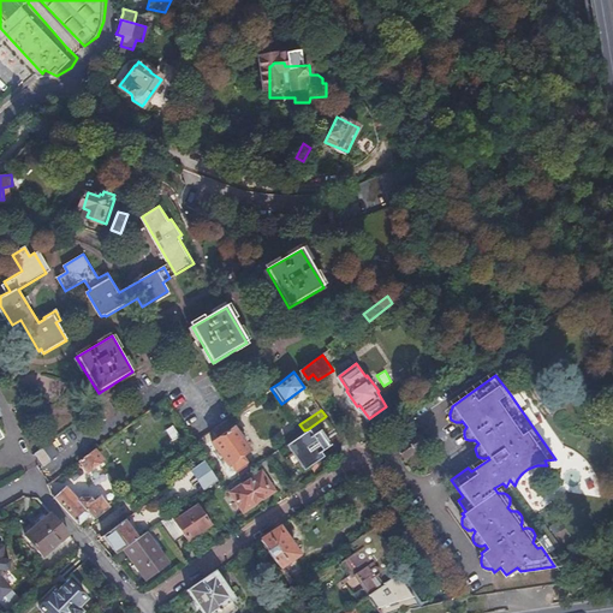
[(250,439),(233,416),(219,427),(225,435),(216,441),(232,463),(236,462),(249,452),(243,444),(250,439)]
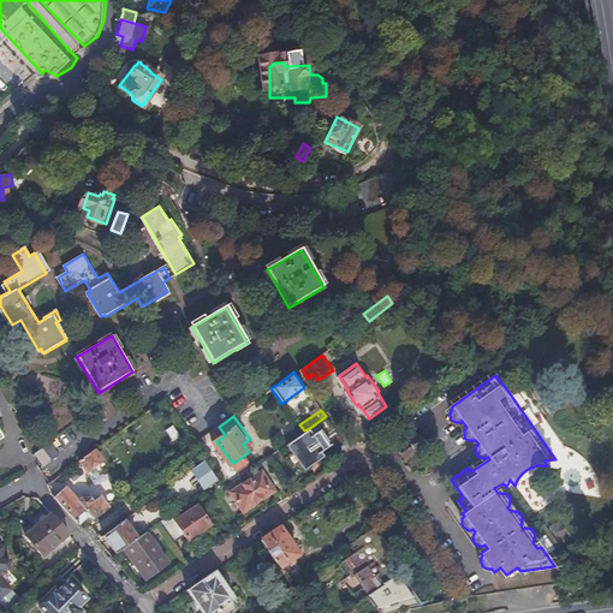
[(304,430),(302,433),(289,442),(293,451),(286,456),(295,466),(302,462),(308,469),(326,457),(322,451),(331,445),(325,436),(334,429),(326,416),(316,423),(319,428),(310,433),(308,429),(304,430)]
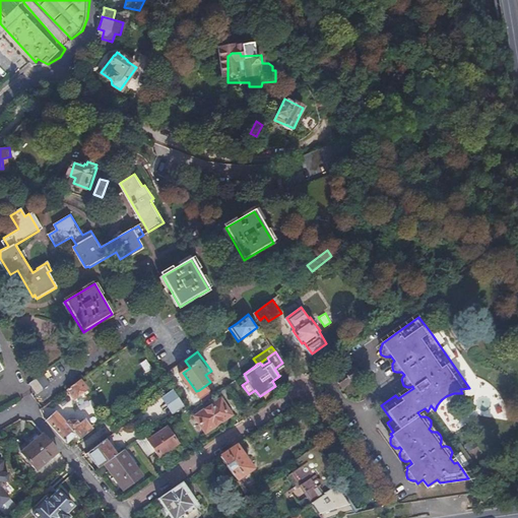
[(353,367),(336,379),(343,389),(361,377),(353,367)]
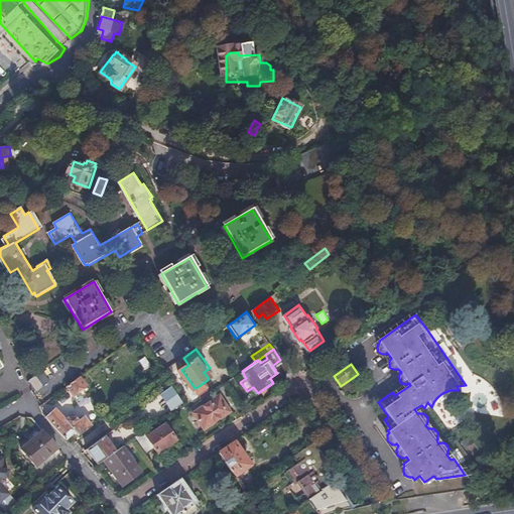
[(36,375),(29,380),(35,390),(42,386),(36,375)]
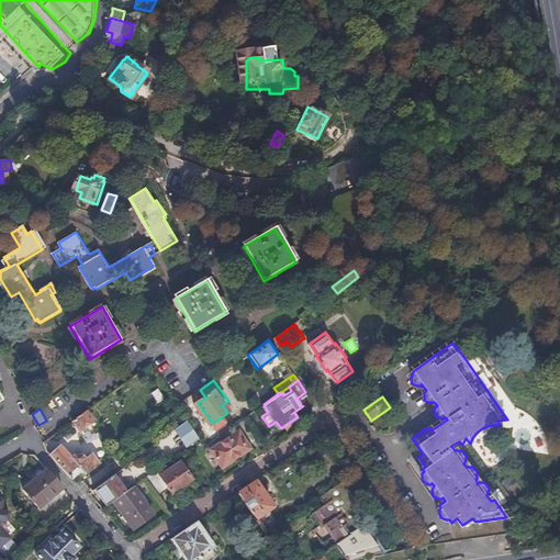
[(96,417),(89,409),(75,420),(81,428),(96,417)]
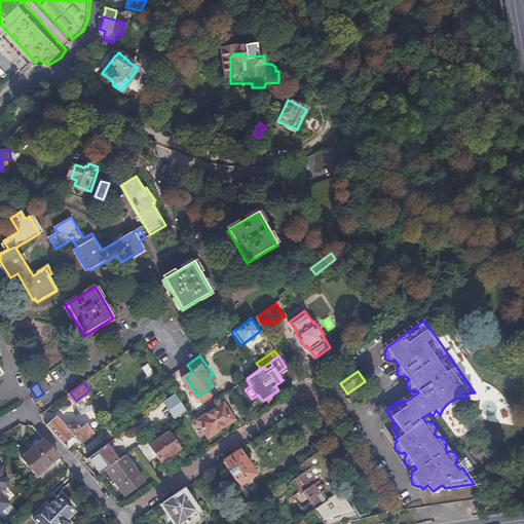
[(213,386),(201,395),(208,403),(218,395),(213,386)]
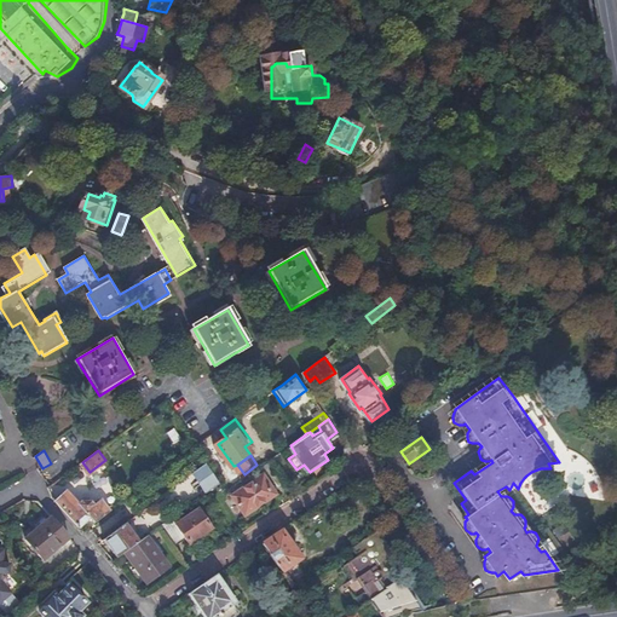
[(218,483),(221,480),(207,461),(195,471),(208,490),(211,489),(218,483)]
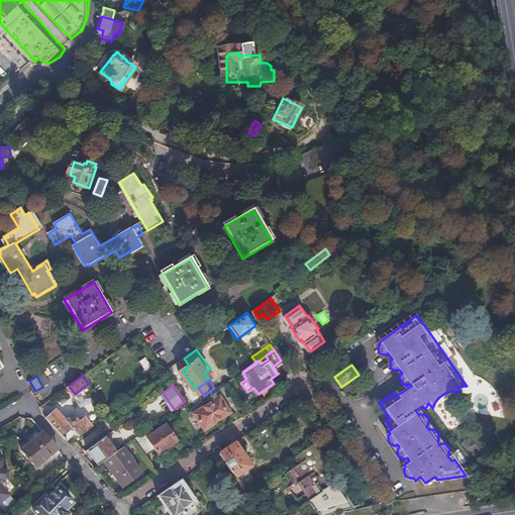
[(219,395),(194,412),(208,432),(233,414),(219,395)]
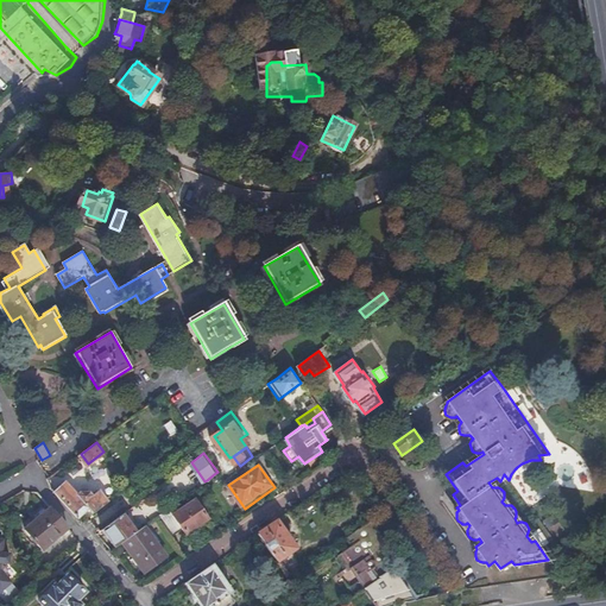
[(221,485),(214,474),(207,480),(214,490),(221,485)]
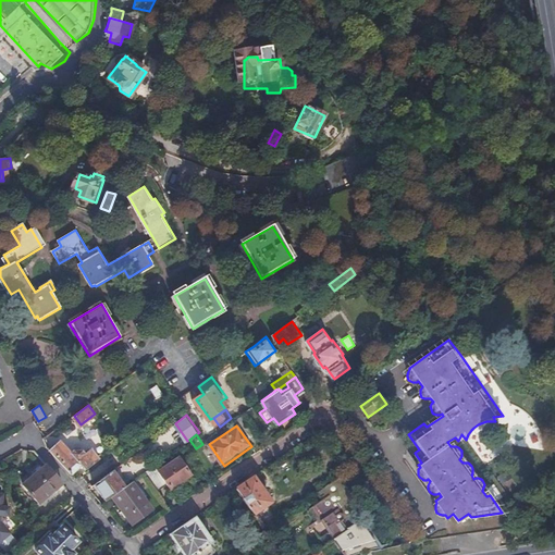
[(86,470),(100,460),(93,449),(86,454),(83,451),(73,449),(71,452),(61,439),(54,443),(53,441),(48,445),(73,473),(84,466),(86,470)]
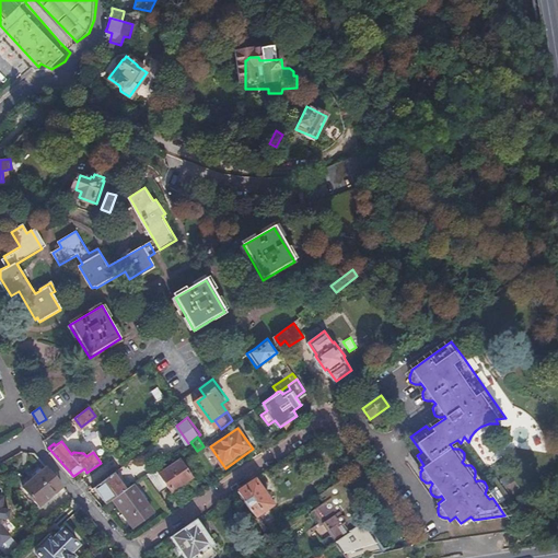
[(161,473),(158,467),(148,474),(159,491),(170,485),(174,490),(195,476),(182,458),(161,473)]
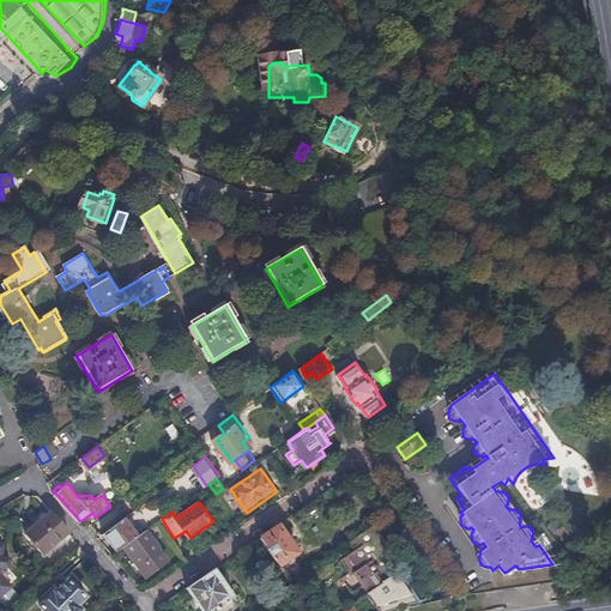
[(72,531),(54,509),(26,532),(44,552),(72,531)]
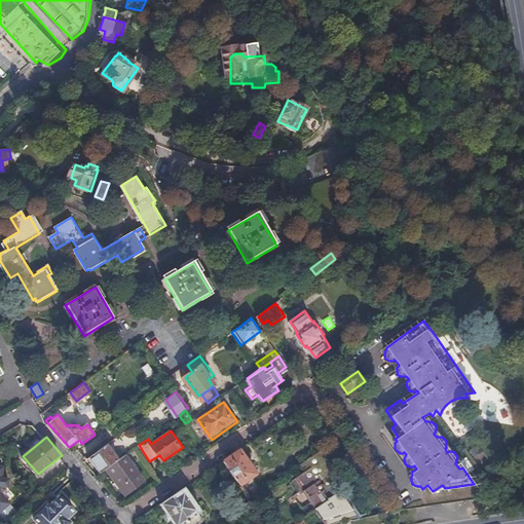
[(108,442),(89,456),(103,472),(107,469),(120,459),(108,442)]
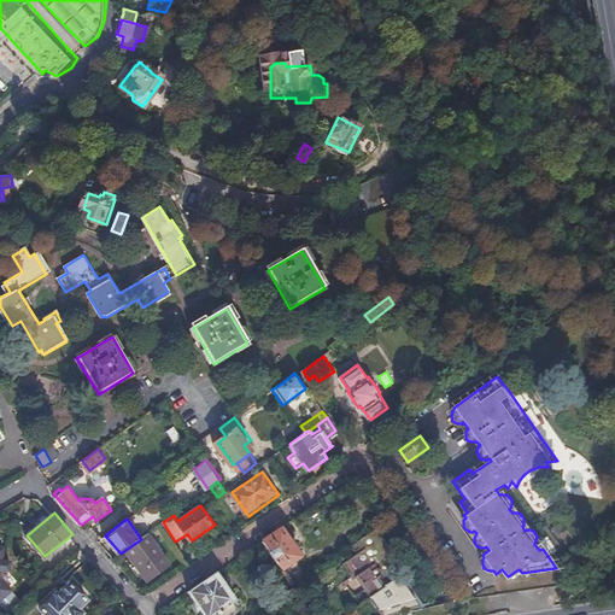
[(283,527),(263,542),(281,568),(302,555),(283,527)]
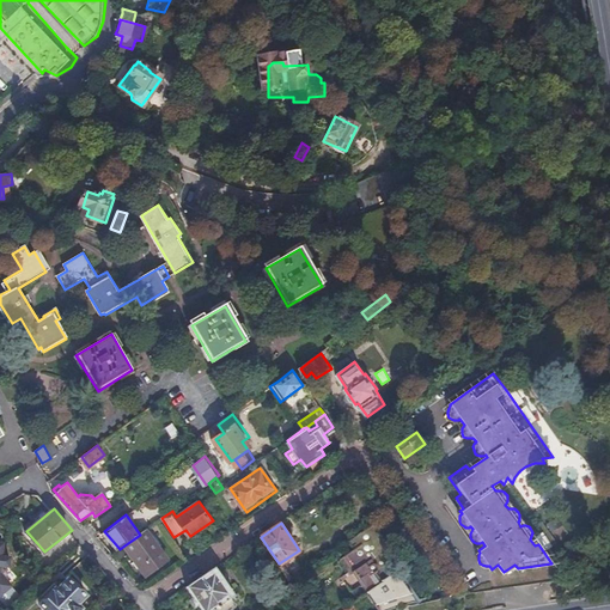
[(352,593),(358,602),(367,596),(392,578),(386,569),(391,565),(382,551),(388,548),(372,526),(347,543),(353,551),(339,562),(348,575),(352,574),(361,587),(352,593)]
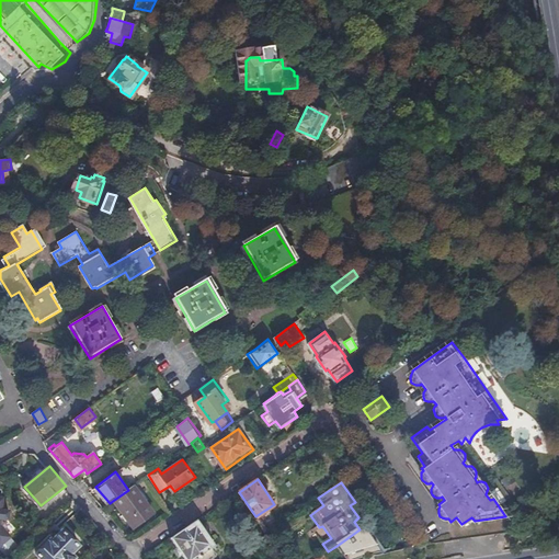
[(135,485),(128,490),(114,500),(134,527),(155,512),(135,485)]
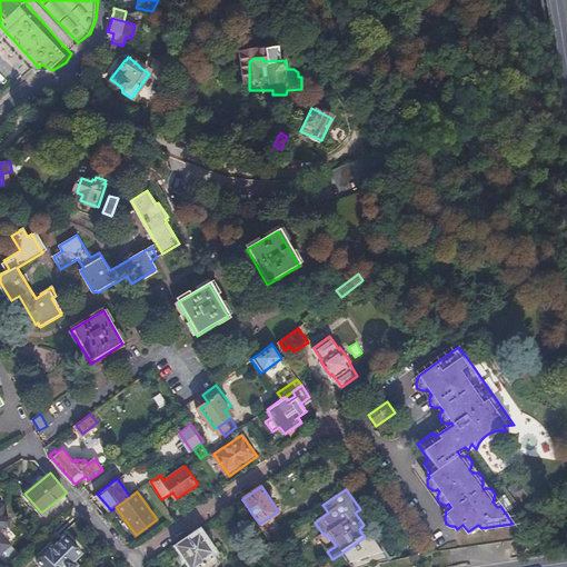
[(0,554),(8,563),(20,553),(1,531),(2,525),(10,526),(11,517),(3,516),(5,504),(0,503),(0,554)]
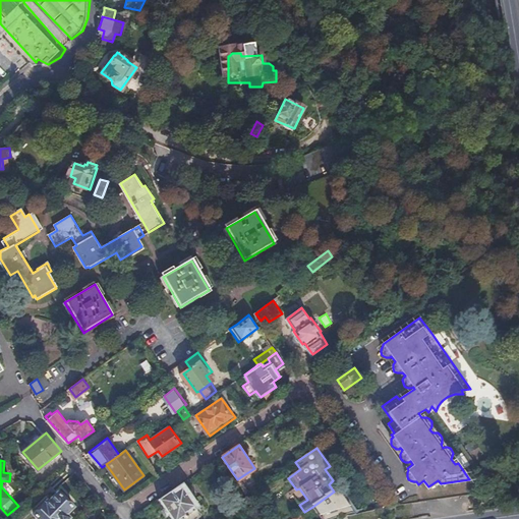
[(257,477),(243,487),(247,494),(263,484),(257,477)]
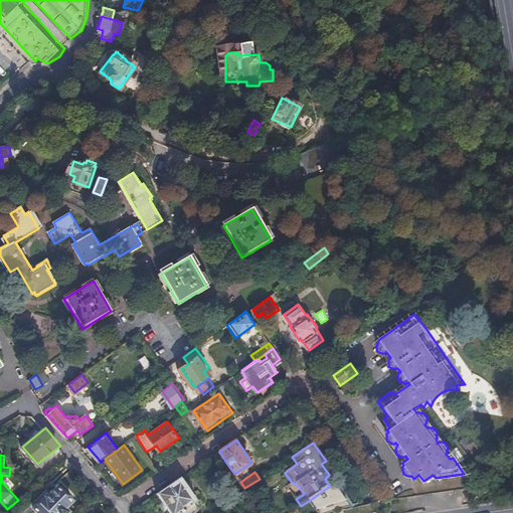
[(330,486),(335,482),(329,475),(325,479),(330,486)]
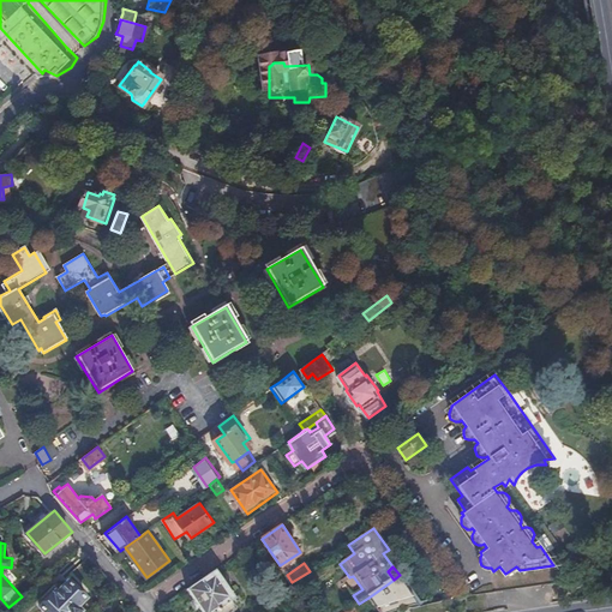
[(217,569),(202,579),(221,606),(216,610),(217,611),(231,611),(237,609),(237,604),(233,599),(237,597),(217,569)]
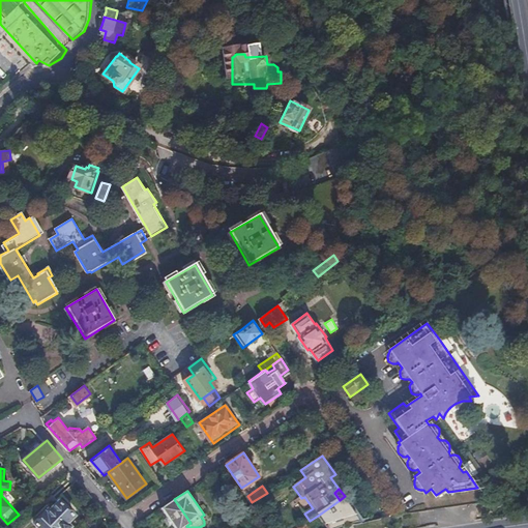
[(347,527),(364,524),(345,496),(340,500),(318,516),(326,527),(347,527)]
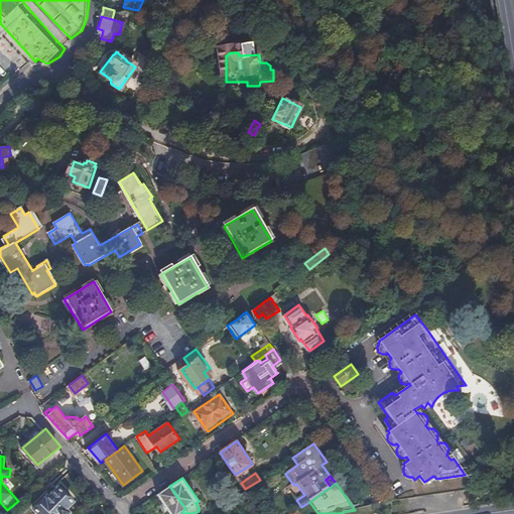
[(185,509),(169,486),(157,495),(170,513),(182,513),(181,512),(185,509)]
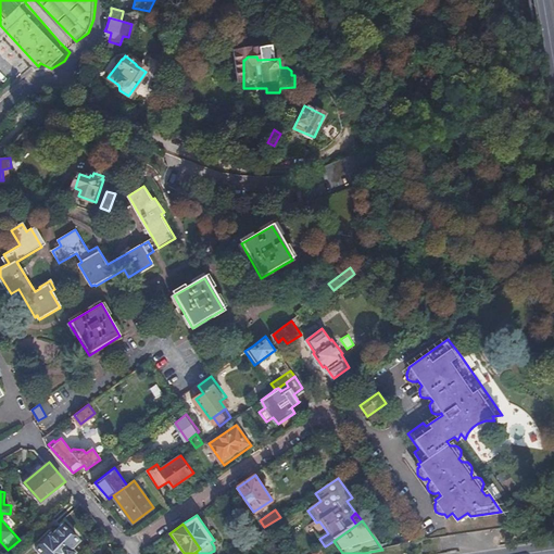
[(50,537),(39,549),(45,553),(66,553),(74,553),(77,550),(73,546),(78,540),(63,525),(51,537),(50,537)]
